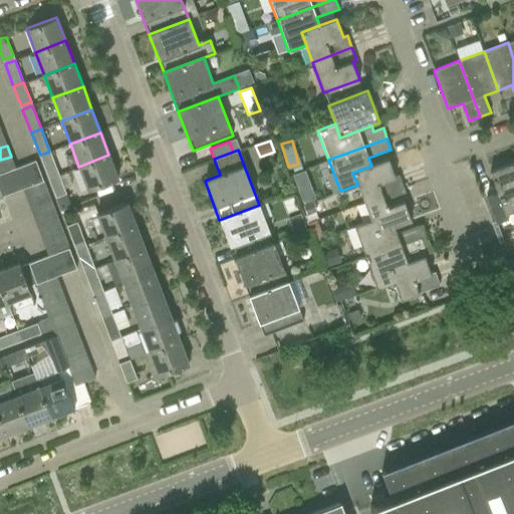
[(57,171),(49,152),(40,155),(47,174),(57,171)]
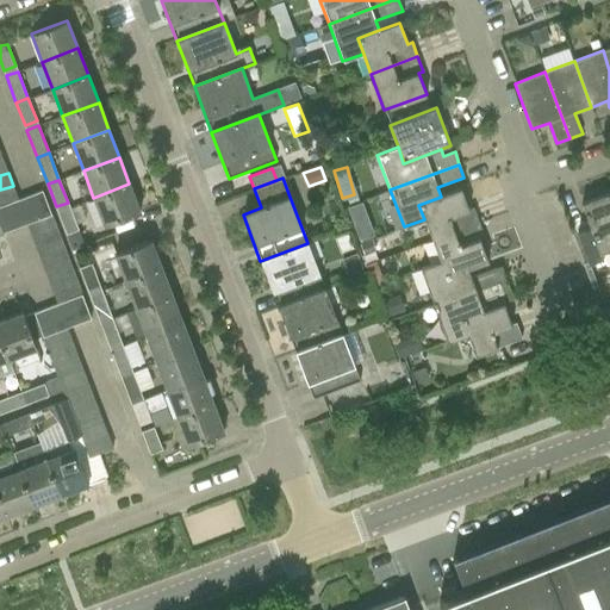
[(139,212),(129,184),(93,198),(104,225),(139,212)]
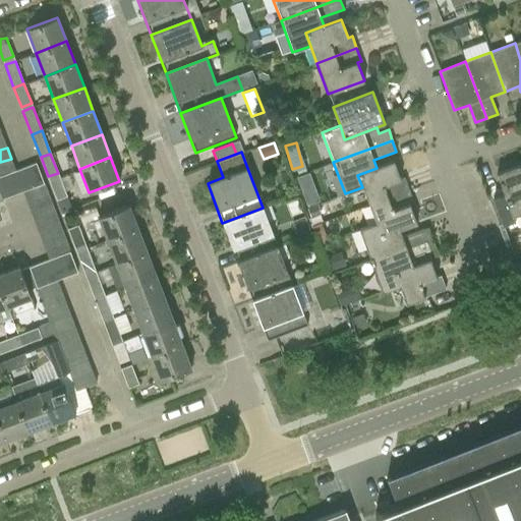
[(15,170),(11,159),(0,162),(0,176),(5,174),(15,170)]
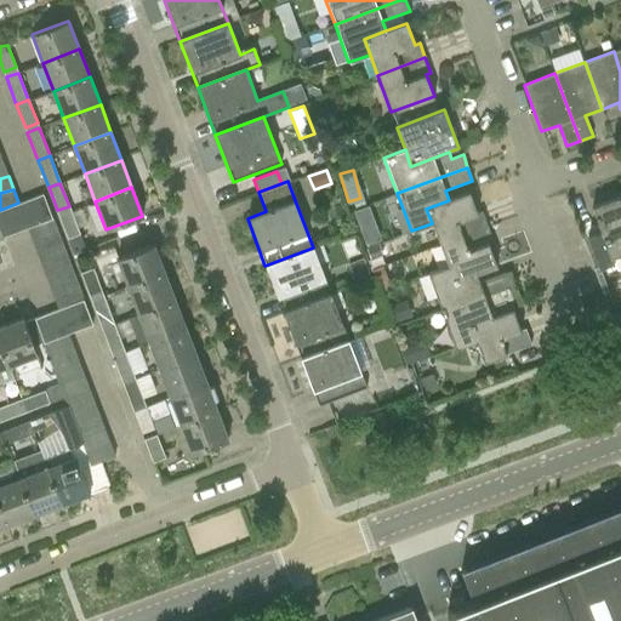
[(468,193),(449,200),(426,209),(432,223),(439,244),(486,227),(482,211),(477,214),(468,193)]
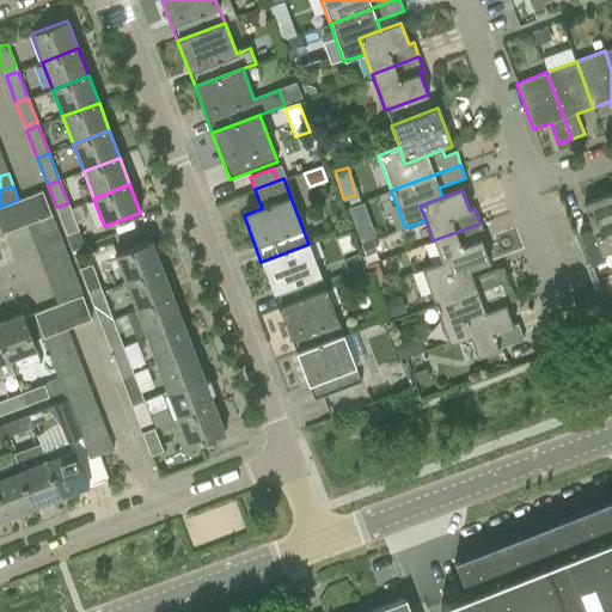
[(42,191),(30,195),(38,220),(51,215),(42,191)]
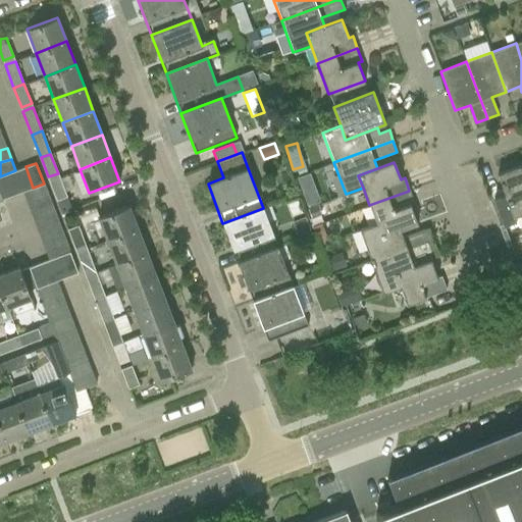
[(521,167),(521,165),(497,173),(504,194),(494,198),(504,225),(516,221),(515,216),(521,213),(521,167)]
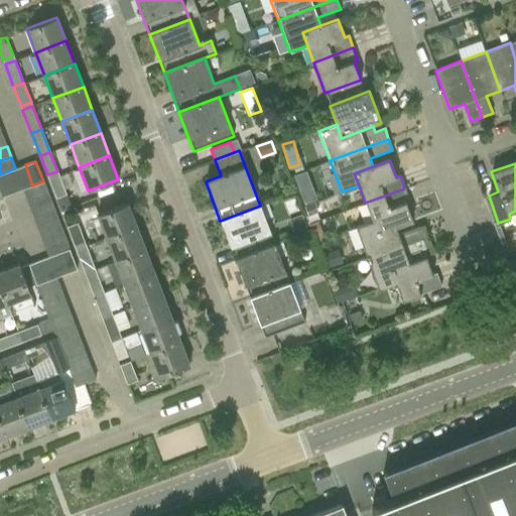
[(25,164),(15,168),(22,189),(32,185),(25,164)]
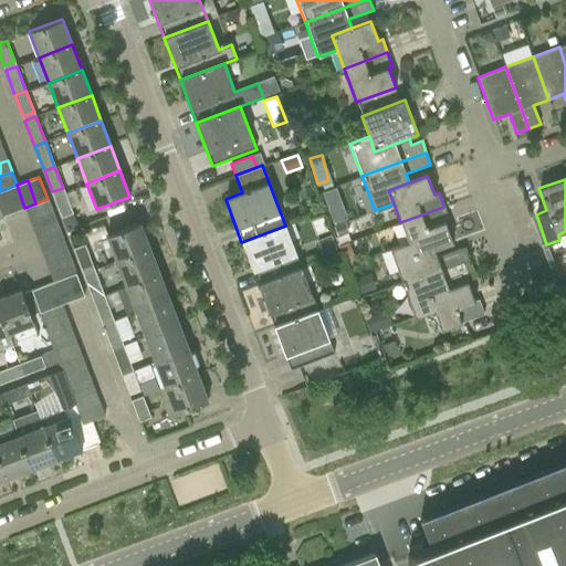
[(14,211),(24,208),(17,185),(6,189),(14,211)]
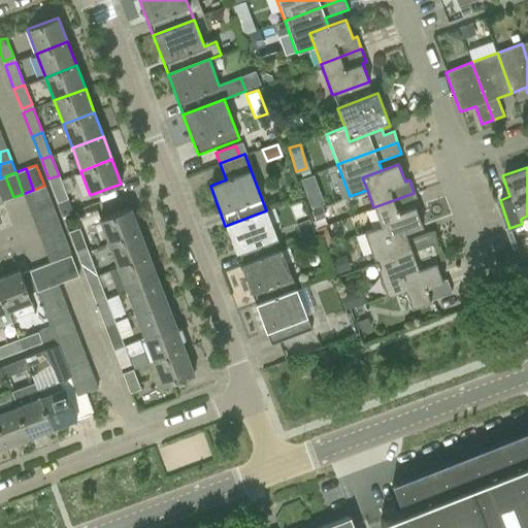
[(306,203),(319,202),(315,174),(302,176),(306,203)]
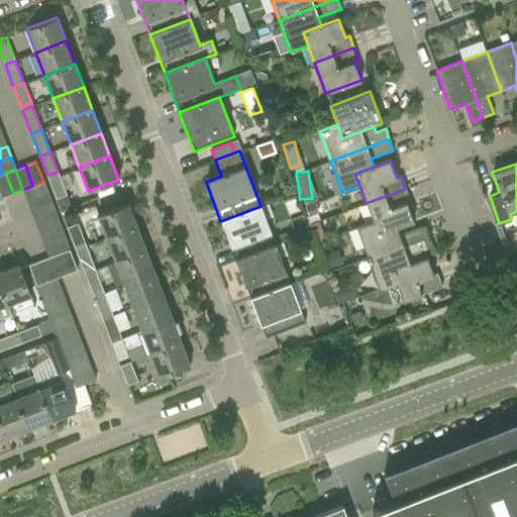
[(0,191),(2,197),(13,193),(5,173),(0,175),(0,191)]
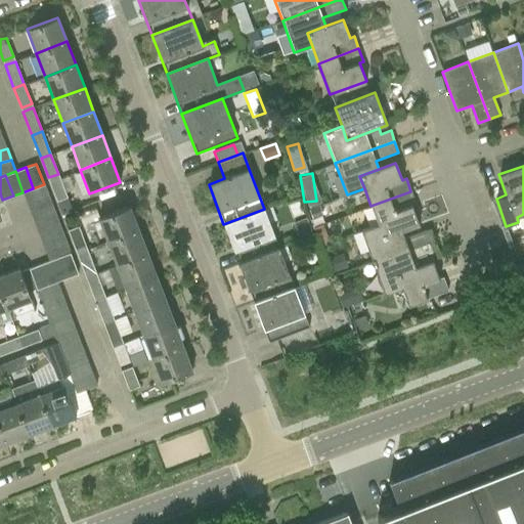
[(73,210),(68,197),(67,198),(59,178),(50,182),(56,200),(61,214),(73,210)]
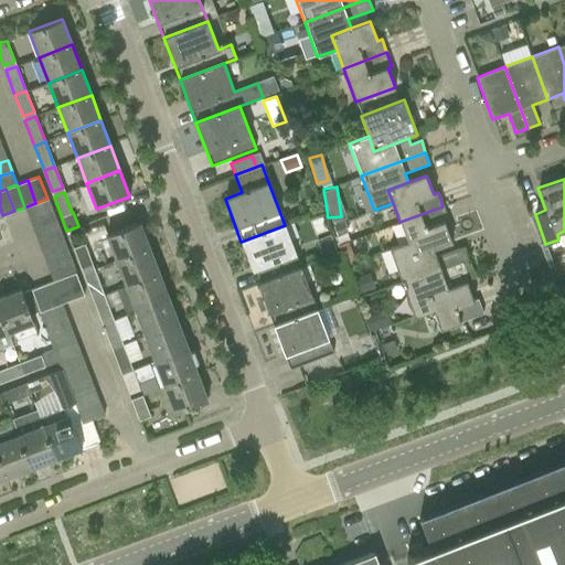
[(48,199),(35,203),(24,208),(30,221),(53,212),(48,199)]
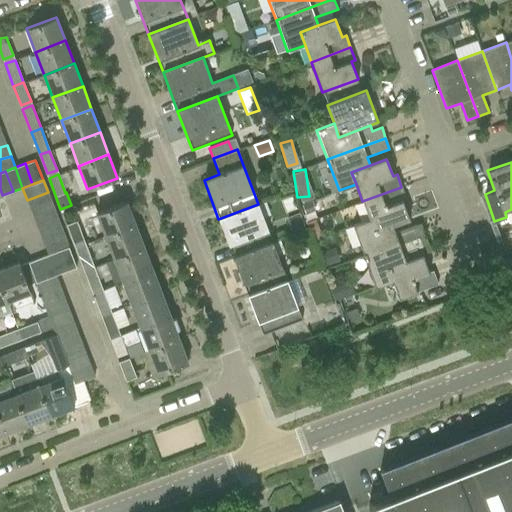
[(362,201),(369,219),(374,232),(391,226),(409,219),(402,202),(406,200),(401,187),(362,201)]
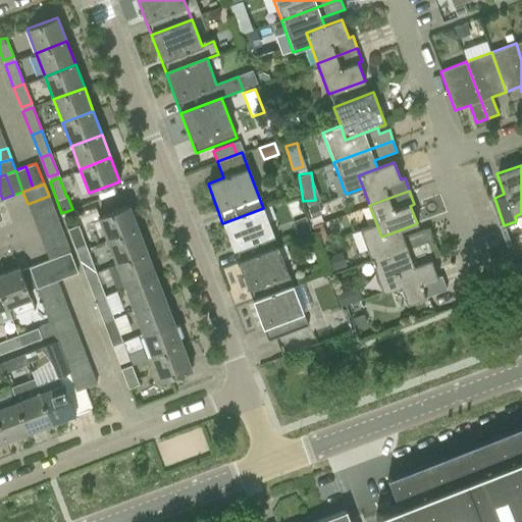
[(53,207),(49,196),(28,204),(32,215),(53,207)]
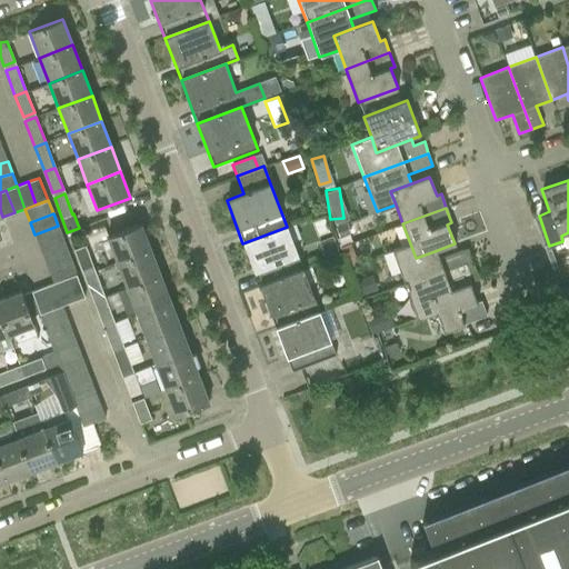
[(108,237),(117,262),(150,250),(140,225),(108,237)]
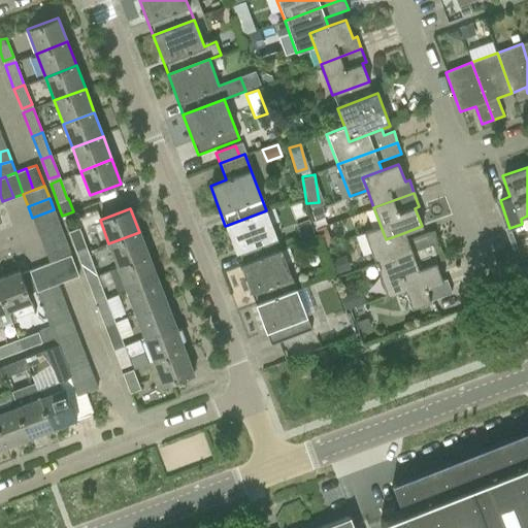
[(58,221),(54,209),(32,218),(36,228),(58,221)]
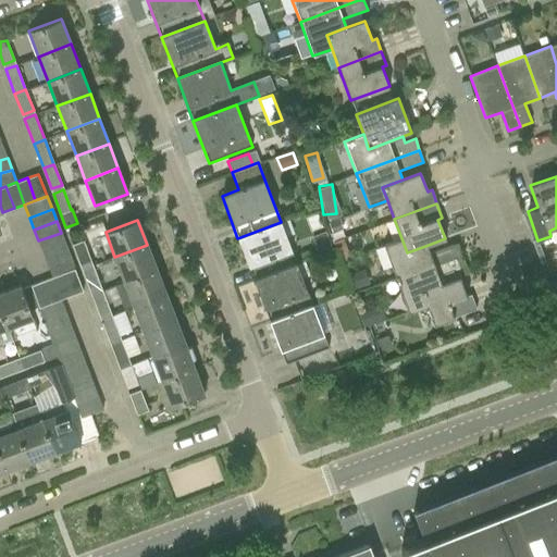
[(296,263),(281,222),(237,238),(254,280),(296,263)]
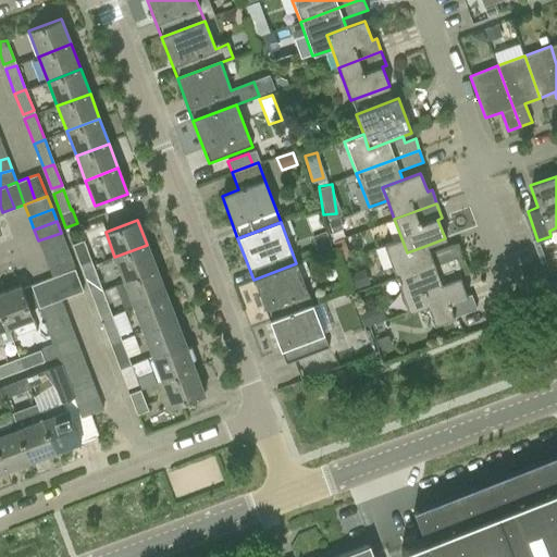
[(83,240),(79,231),(69,235),(72,245),(79,265),(91,261),(83,240)]
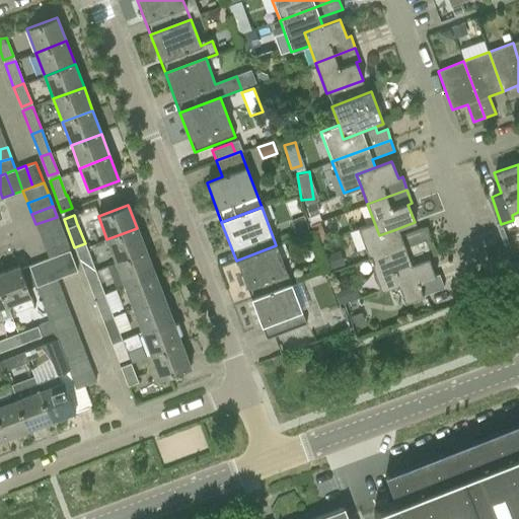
[(35,224),(40,236),(61,228),(57,217),(35,224)]
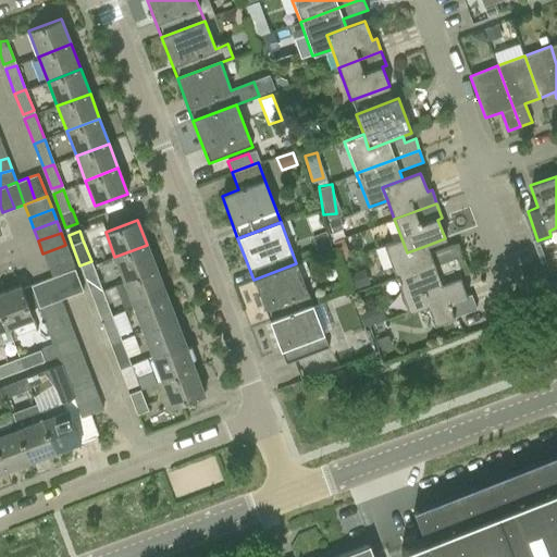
[(433,265),(459,256),(455,244),(429,254),(425,246),(407,252),(401,238),(383,245),(396,280),(433,265)]
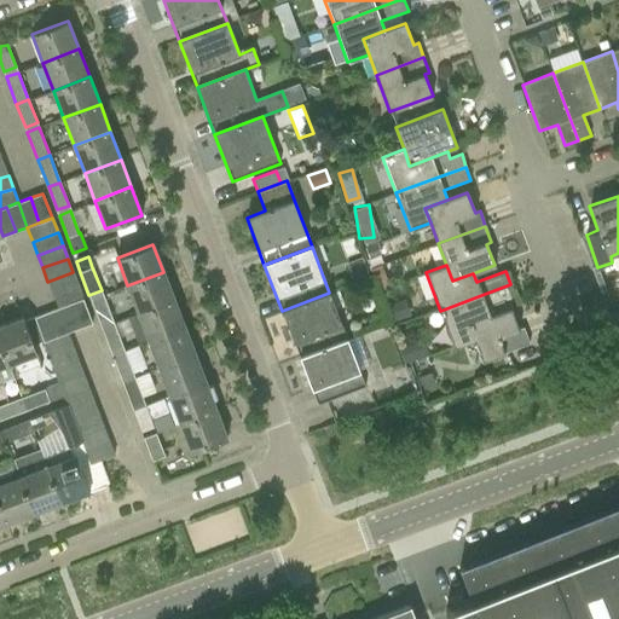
[(47,282),(52,295),(77,285),(73,272),(47,282)]
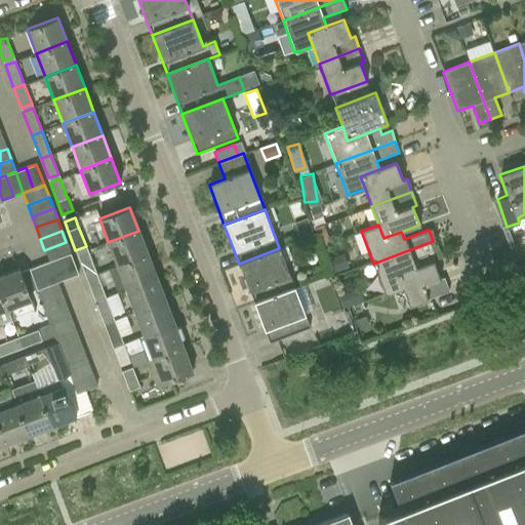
[(108,242),(117,266),(147,254),(138,231),(108,242)]
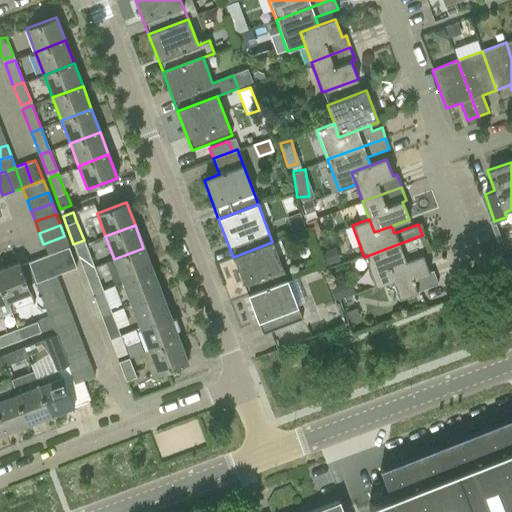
[(43,244),(48,255),(58,251),(68,248),(64,236),(43,244)]
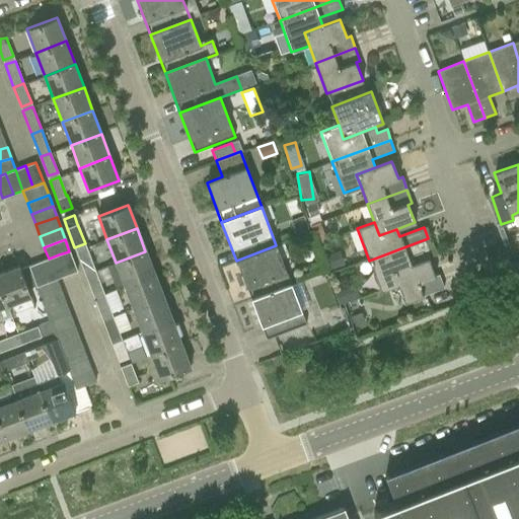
[(291,285),(276,245),(236,261),(251,300),(291,285)]
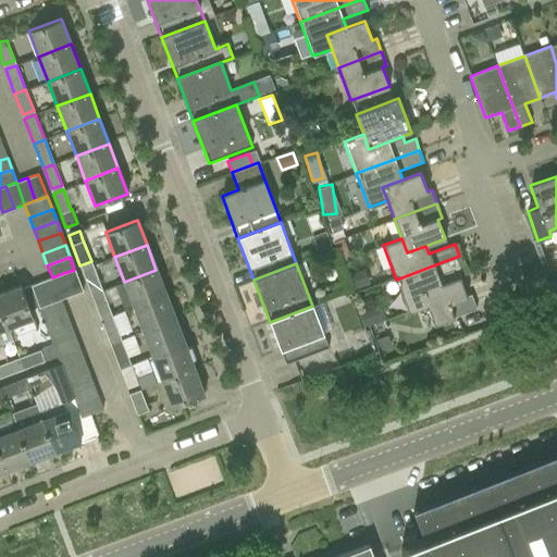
[(82,270),(89,289),(100,286),(93,265),(82,270)]
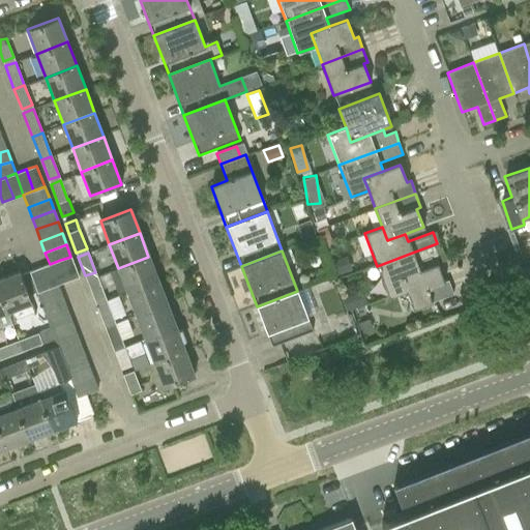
[(419,271),(412,253),(377,266),(388,297),(405,291),(401,277),(419,271)]
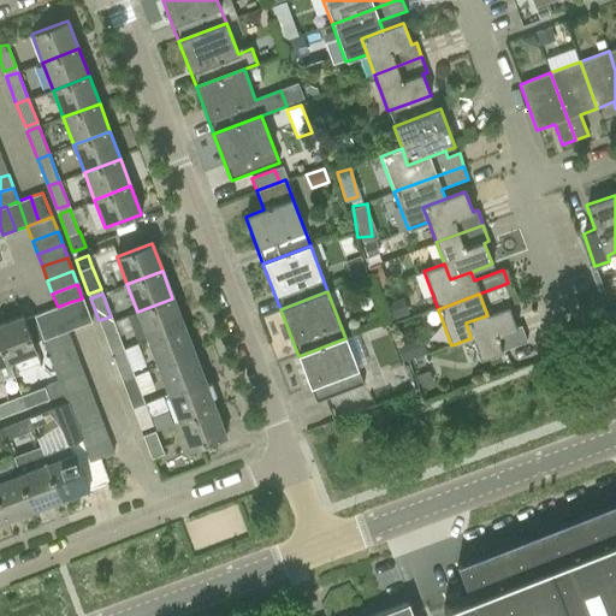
[(92,321),(82,298),(70,302),(80,326),(92,321)]
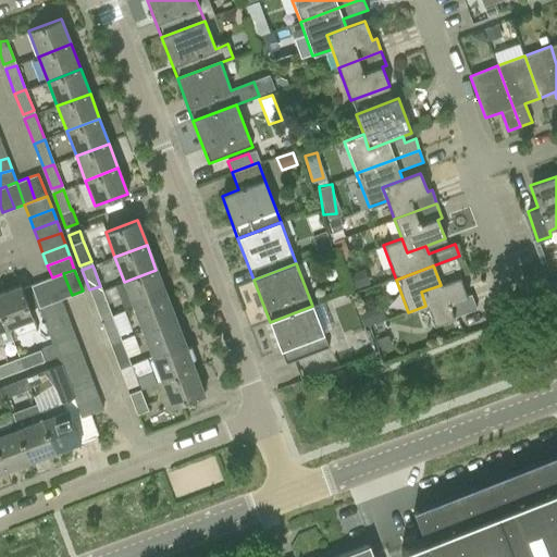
[(124,282),(134,307),(165,294),(156,270),(124,282)]
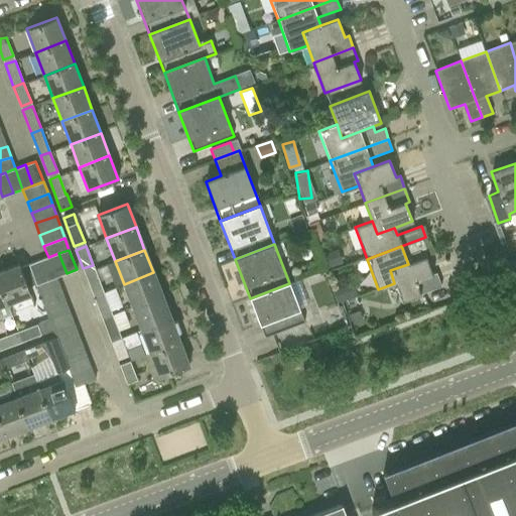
[(56,277),(67,273),(58,253),(48,257),(56,277)]
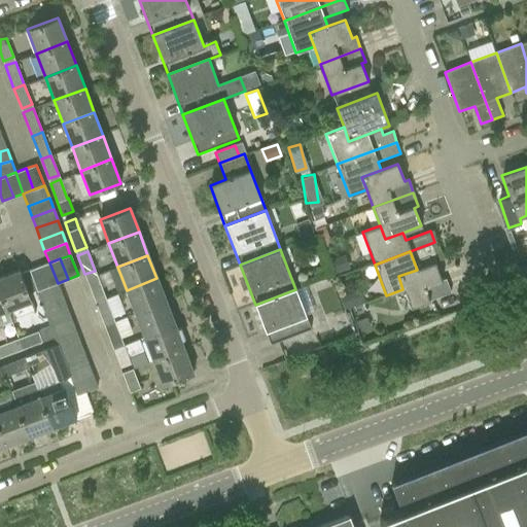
[(49,262),(39,267),(47,287),(58,283),(49,262)]
